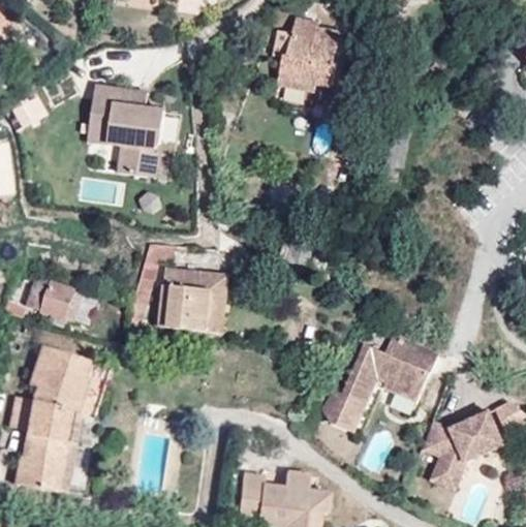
[(331,64),(337,31),(315,27),(316,22),(295,17),(287,56),(283,55),(277,82),(313,90),(315,83),(330,86),(335,65),(331,64)]
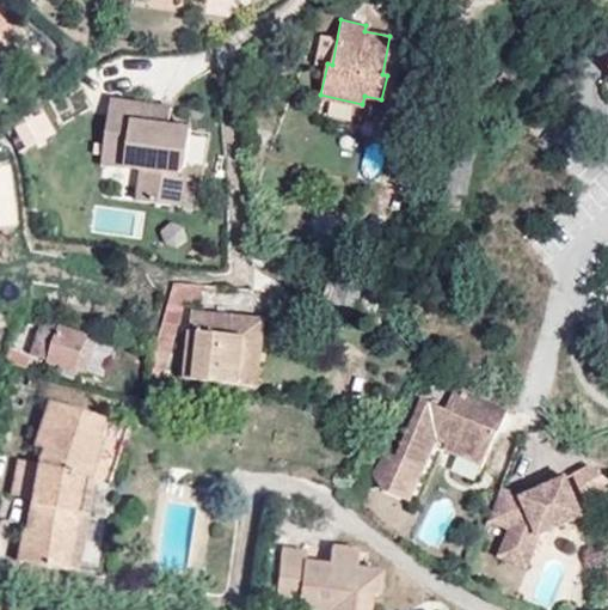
[(171,171),(182,174),(190,126),(166,123),(148,121),(152,103),(110,96),(99,159),(140,166),(135,199),(166,203),(171,171)]
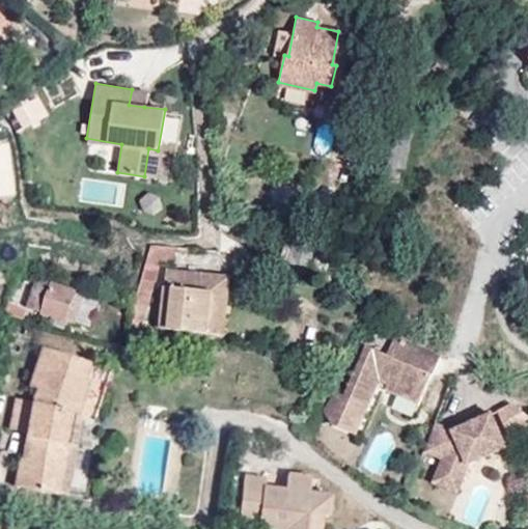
[(129,105),(144,107),(146,91),(132,89),(129,105)]
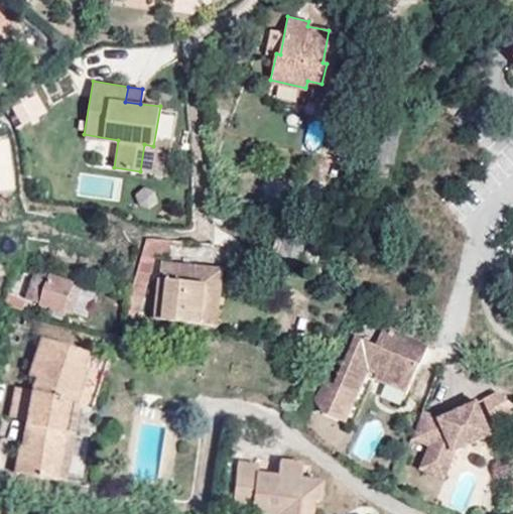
[(149,172),(153,146),(144,144),(140,171),(149,172)]
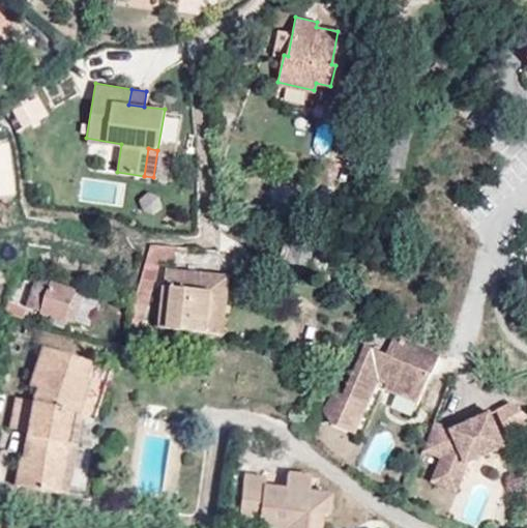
[(286,267),(302,271),(312,241),(296,236),(286,267)]
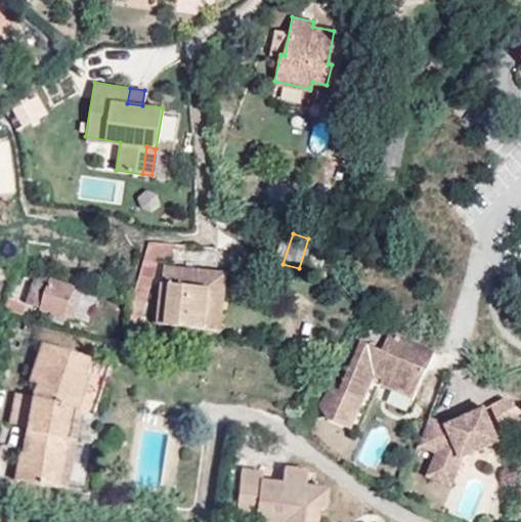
[(142,257),(134,288),(129,303),(141,306),(155,260),(142,257)]
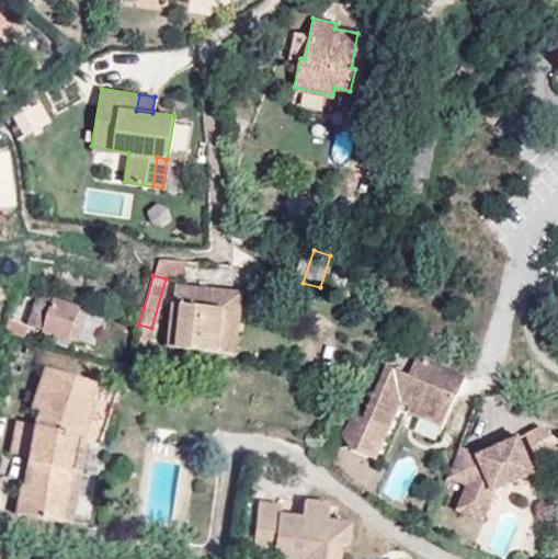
[(204,305),(206,287),(174,284),(169,344),(217,350),(218,338),(225,338),(229,306),(204,305)]
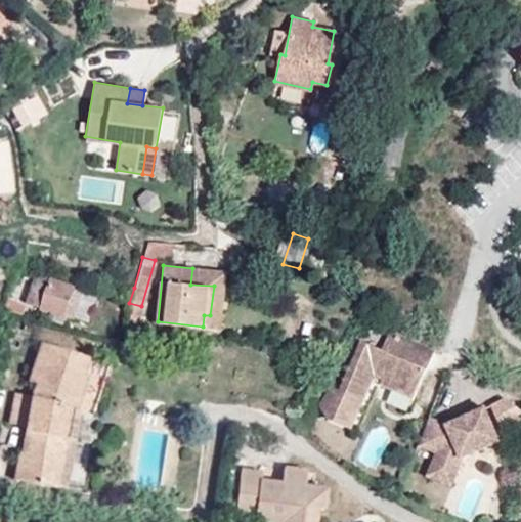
[(224,272),(192,268),(190,285),(214,286),(210,315),(204,315),(203,327),(218,328),(224,272)]
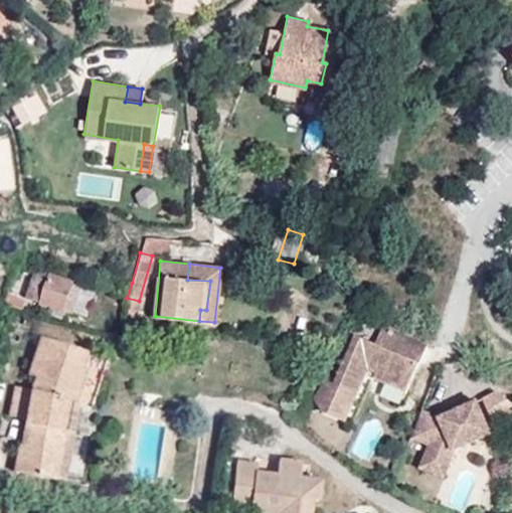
[(25,298),(60,309),(70,280),(34,269),(25,298)]
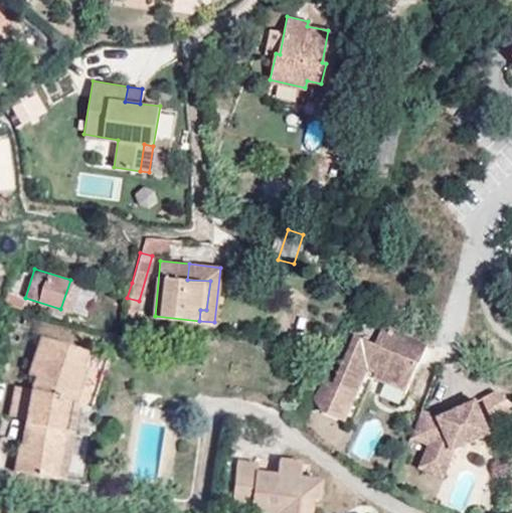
[(70,280),(60,309),(70,312),(79,283),(70,280)]
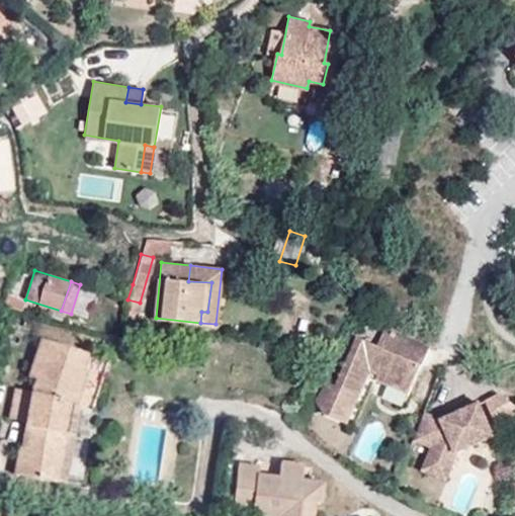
[(7,295),(4,304),(22,310),(24,301),(7,295)]
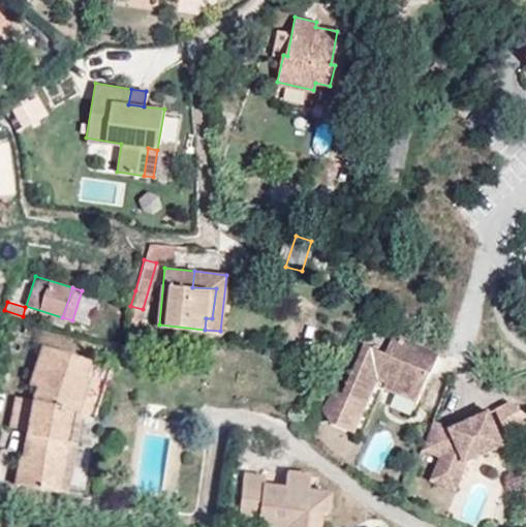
[(388,381),(401,338),(393,335),(384,352),(365,343),(342,392),(329,421),(352,431),(375,381),(378,376),(388,381)]
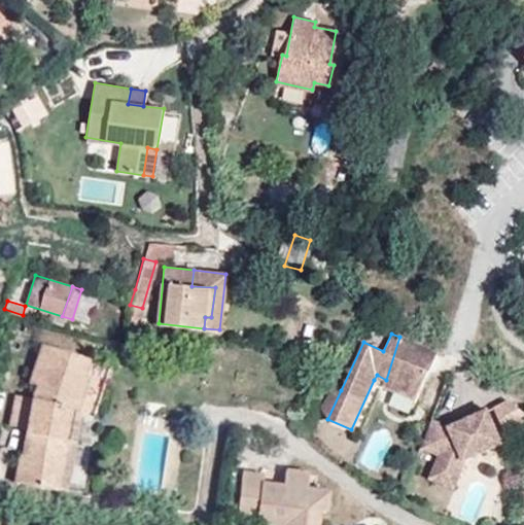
[(435,354),(399,337),(386,380),(385,385),(415,399),(435,354)]
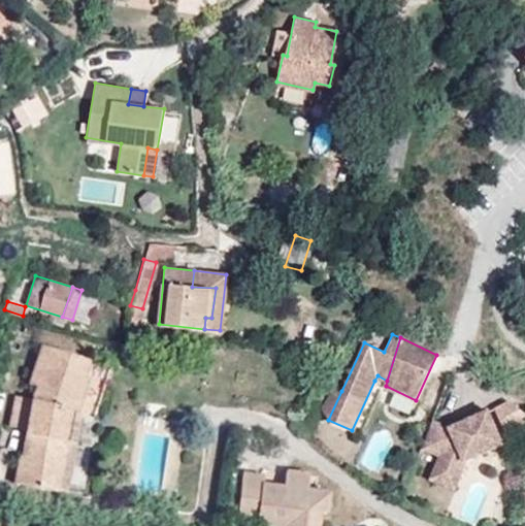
[(64,409),(73,413),(85,377),(81,375),(86,360),(41,344),(29,384),(35,385),(30,399),(14,395),(8,425),(24,429),(23,433),(28,435),(24,455),(20,453),(18,453),(12,482),(53,491),(62,442),(58,441),(64,409)]
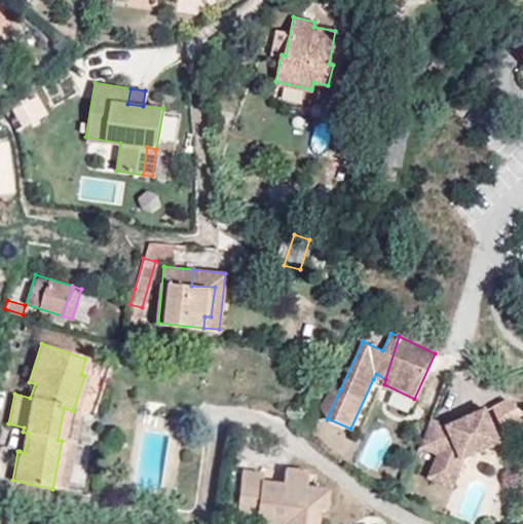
[(384,384),(385,379),(376,374),(373,379),(384,384)]
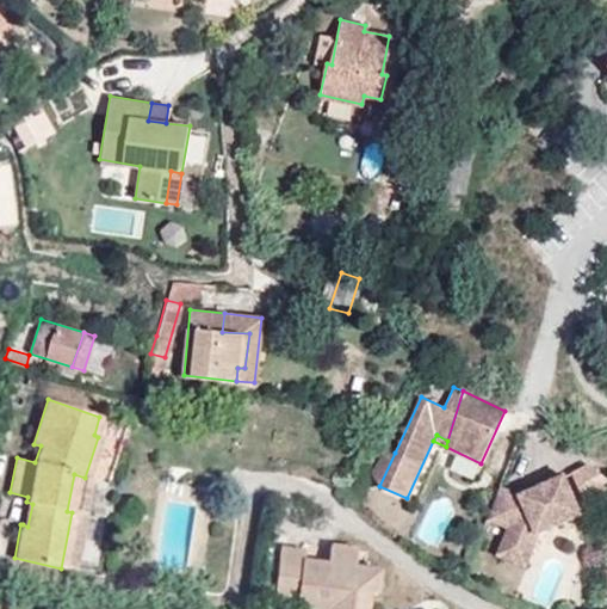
[(379,486),(395,453),(385,449),(371,473),(379,486)]
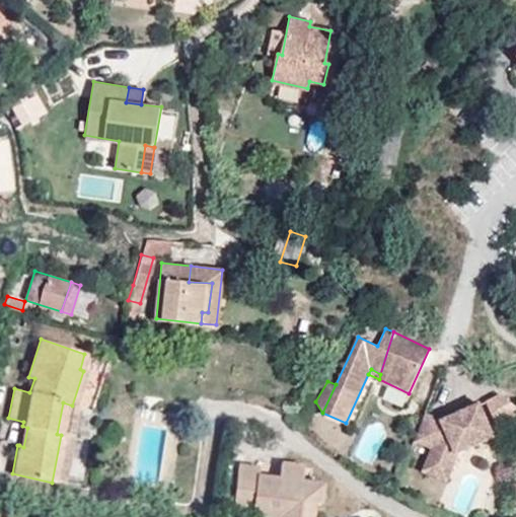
[(76,407),(72,405),(63,402),(57,434),(61,435),(52,483),(60,484),(76,407)]
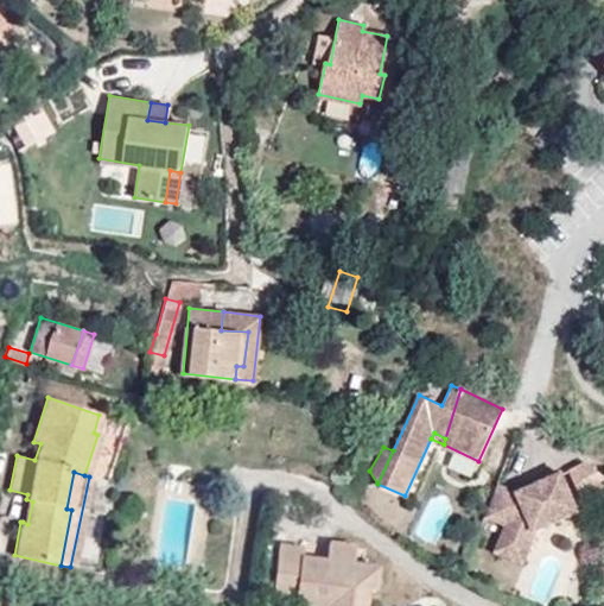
[(555,511),(574,503),(561,473),(536,484),(517,491),(495,483),(484,513),(507,523),(500,537),(528,547),(534,530),(559,519),(555,511)]
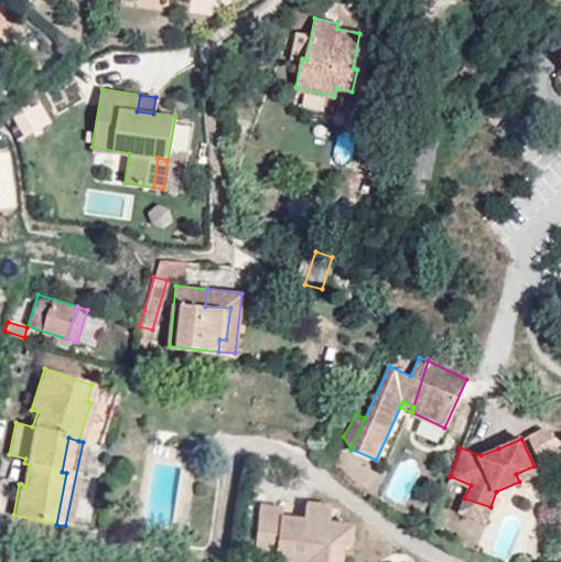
[(481,455),(498,449),(496,442),(478,450),(481,455)]
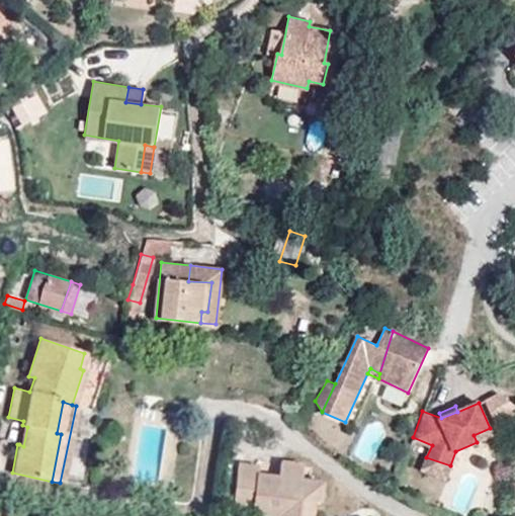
[(27,427),(22,425),(19,444),(23,446),(27,427)]
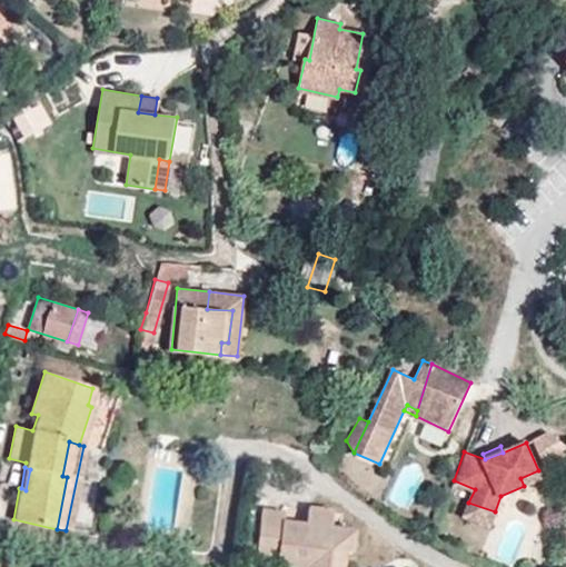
[(542,478),(538,470),(520,478),(524,486),(542,478)]
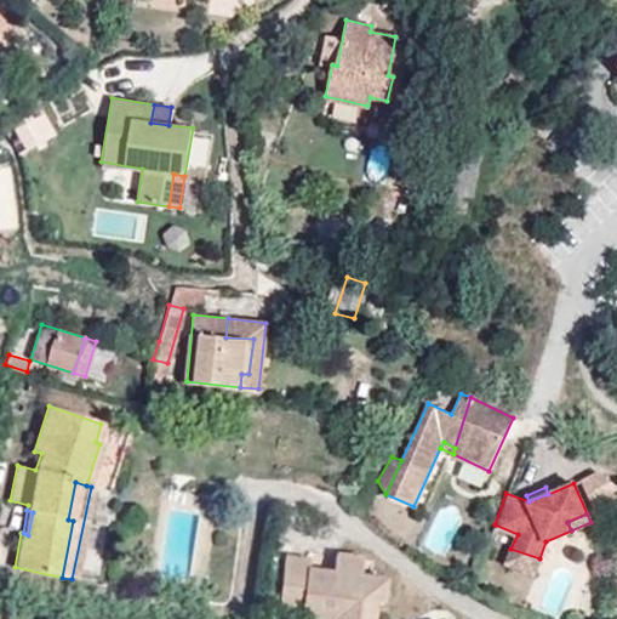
[(533,574),(540,558),(510,549),(504,563),(533,574)]
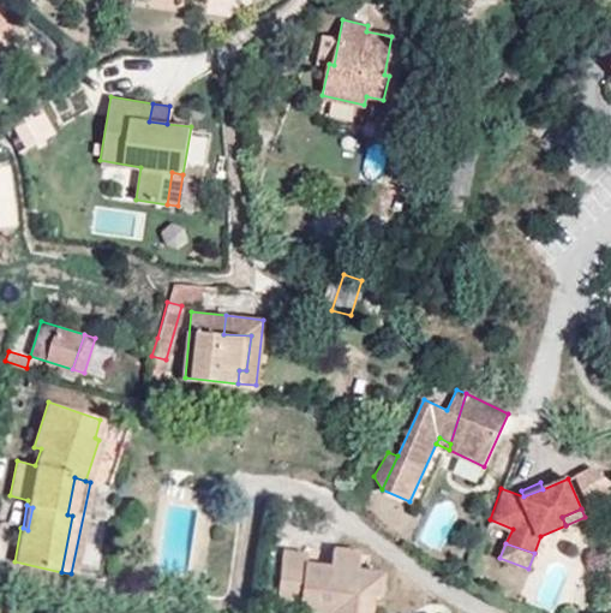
[(358,554),(330,548),(329,563),(306,560),(305,552),(283,548),(277,600),(297,602),(297,609),(319,612),(357,612),(354,611),(355,597),(367,599),(369,594),(376,596),(379,573),(355,570),(358,554)]
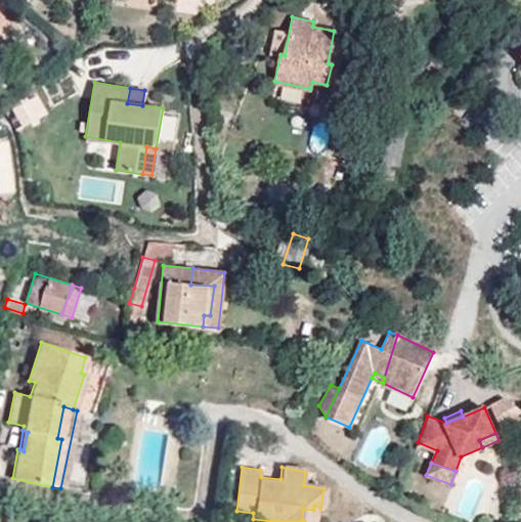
[(304,521),(310,521),(313,510),(303,509),(302,520),(304,521)]
